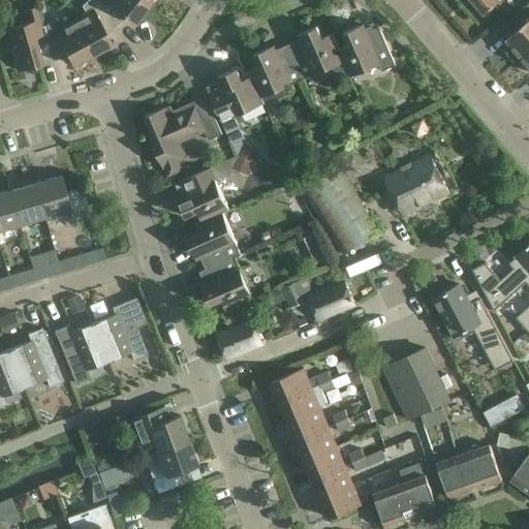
[(86,14),(73,22),(93,55),(112,44),(106,36),(116,28),(91,0),(89,0),(81,7),(86,14)]
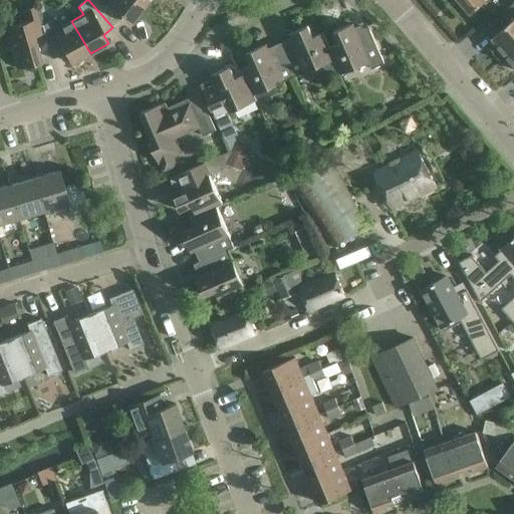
[(145,6),(136,0),(88,0),(112,27),(122,17),(131,23),(145,6)]
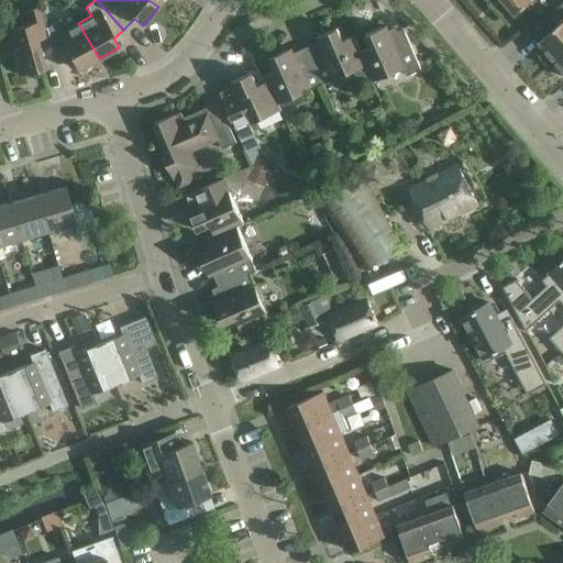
[(501,0),(516,15),(532,0),(531,0),(501,0)]
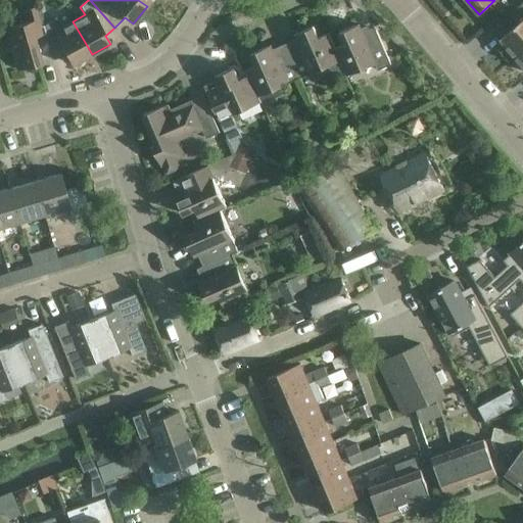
[(505,49),(513,58),(522,49),(522,1),(511,13),(519,22),(501,39),(507,47),(505,49)]
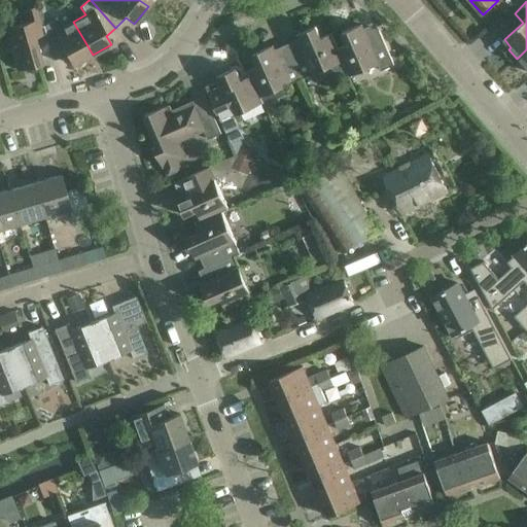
[(5,29),(18,71),(42,64),(34,38),(45,34),(43,28),(37,6),(25,10),(29,23),(5,29)]
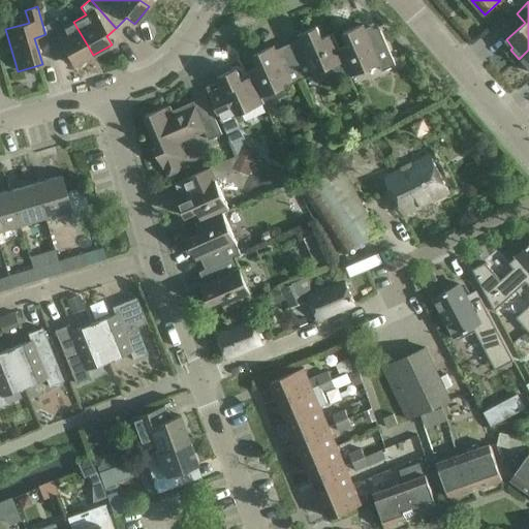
[(68,57),(73,65),(93,55),(73,22),(63,27),(58,20),(43,28),(45,34),(54,61),(68,57)]
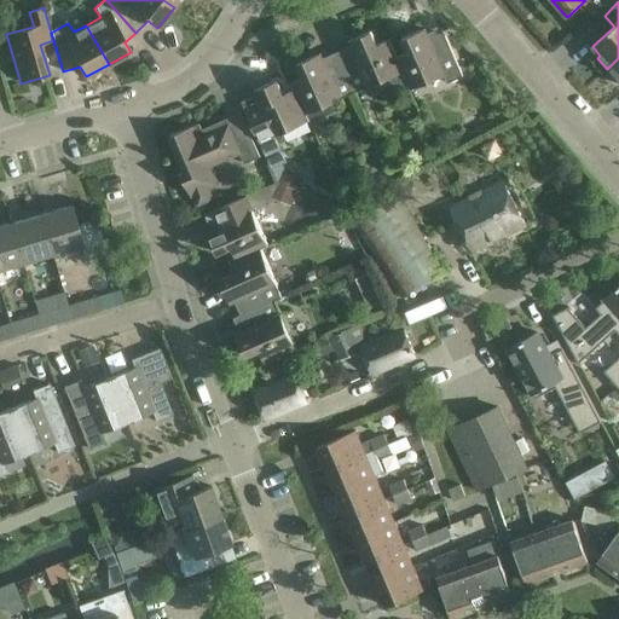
[(463,77),(445,35),(431,42),(424,29),(401,39),(408,53),(397,58),(403,73),(401,73),(410,91),(444,75),(447,84),(463,77)]
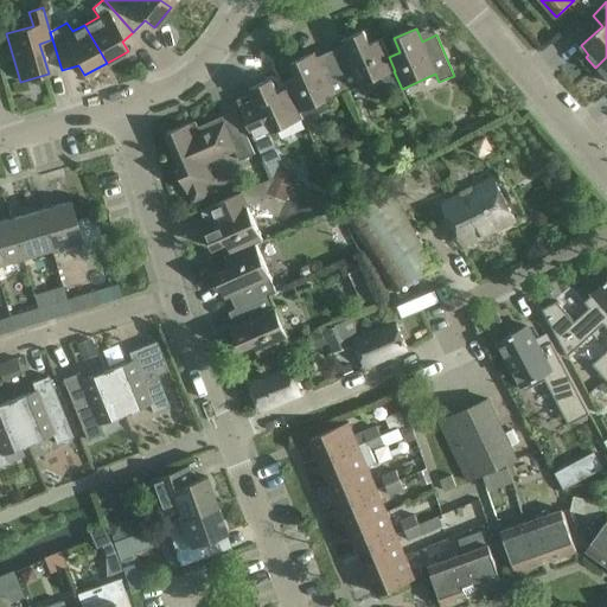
[(347,91),(360,85),(394,71),(395,71),(389,57),(382,39),(370,45),(363,31),(342,40),(347,53),(333,59),(347,91)]
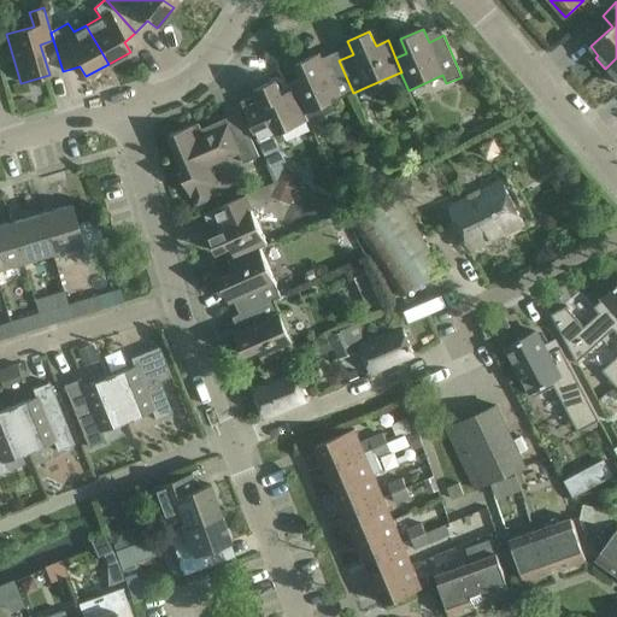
[(9,46),(0,48),(0,59),(0,60),(12,57),(9,46)]
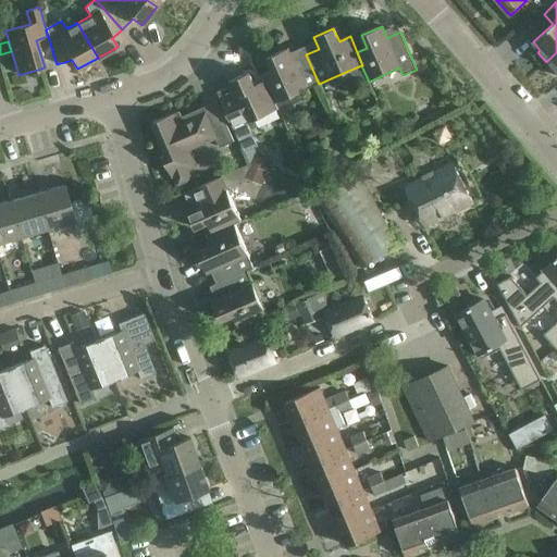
[(262,75),(264,81),(265,81),(275,103),(306,89),(319,84),(306,54),(293,61),(288,48),(268,58),(273,70),(262,75)]
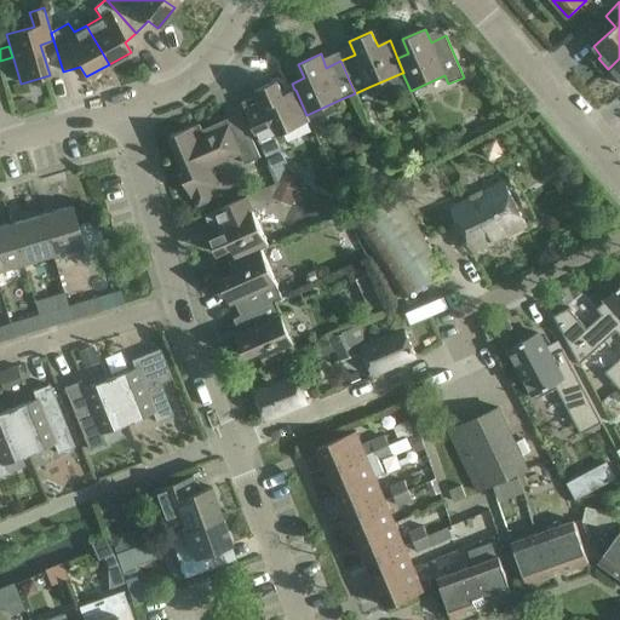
[(619,58),(608,69),(618,81),(619,79),(619,58)]
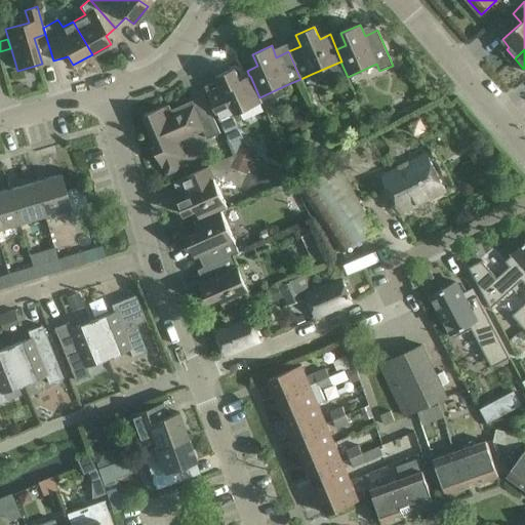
[(207,93),(215,112),(219,121),(232,115),(232,116),(263,103),(259,97),(250,76),(249,76),(240,80),(235,69),(215,77),(220,88),(207,93)]
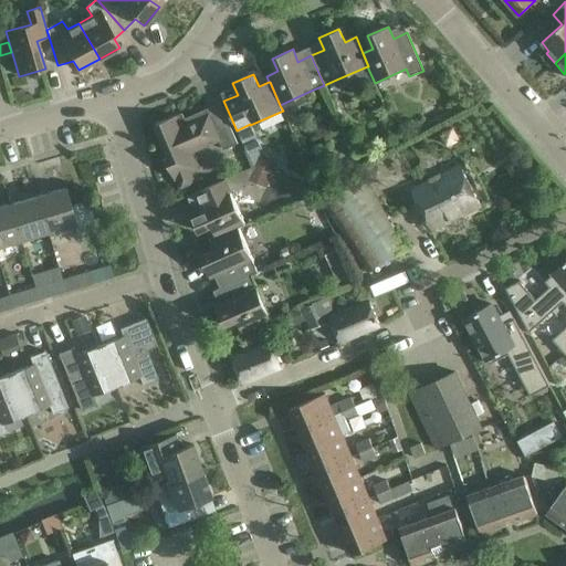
[(223,150),(238,144),(229,124),(220,103),(206,109),(206,111),(179,123),(176,116),(156,125),(169,157),(166,159),(175,179),(177,179),(180,188),(195,181),(190,173),(199,169),(192,152),(219,140),(223,150)]
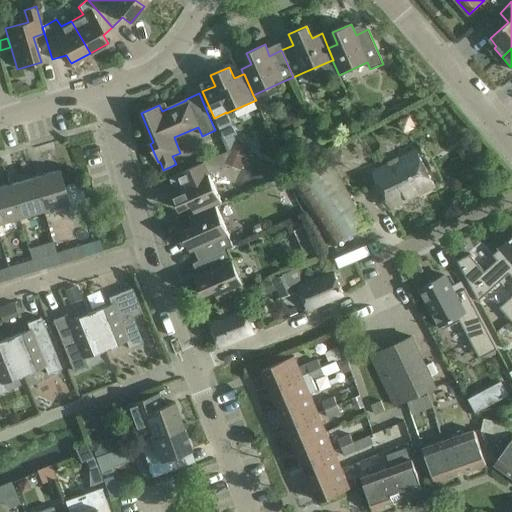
[(228,148),(228,150),(247,158),(253,144),(230,138),(228,148)]
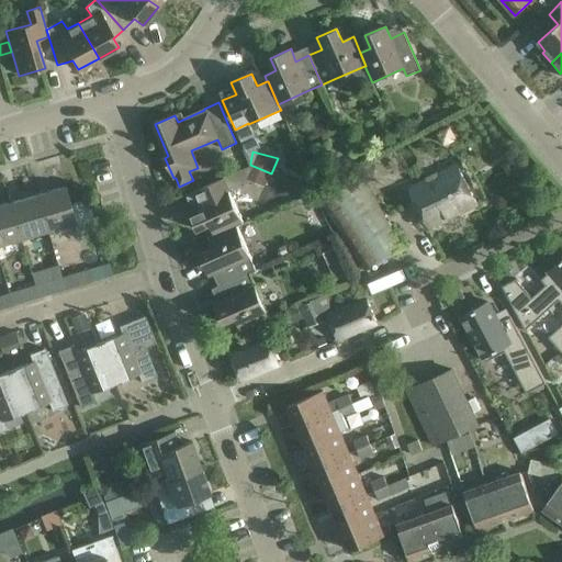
[(457,164),(408,188),(428,228),(478,204),(457,164)]
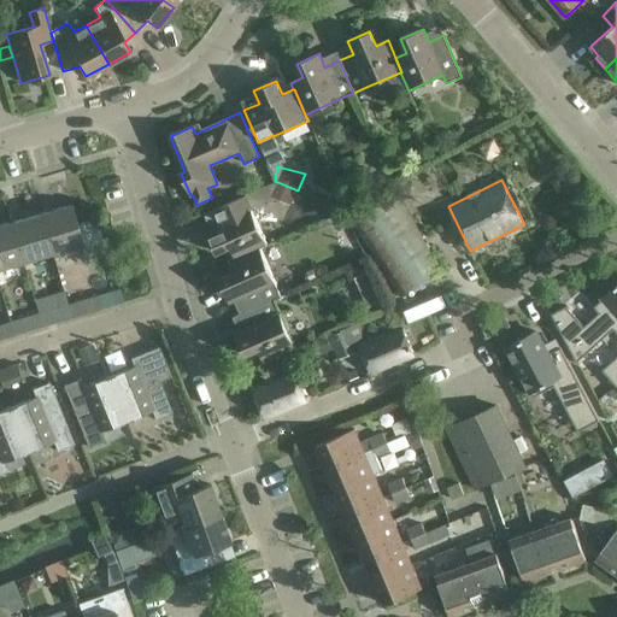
[(398,195),(400,199),(407,201),(412,183),(403,181),(398,195)]
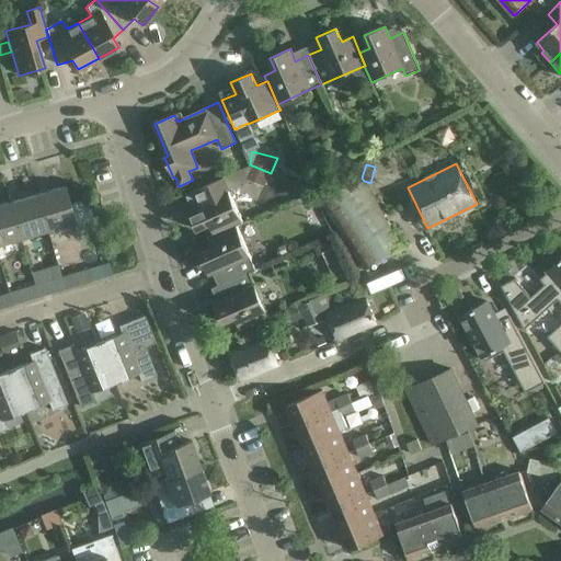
[(249,168),(243,179),(245,180),(255,184),(264,187),(271,174),(250,165),(249,168)]
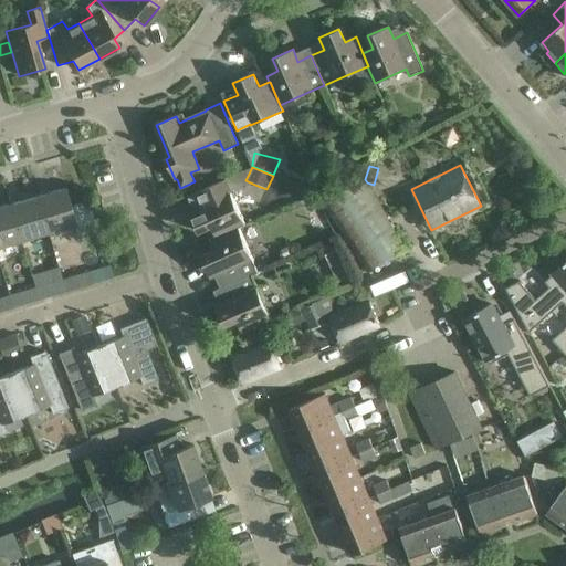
[(362,174),(321,200),(366,273),(408,247),(367,182),(365,179),(362,174)]
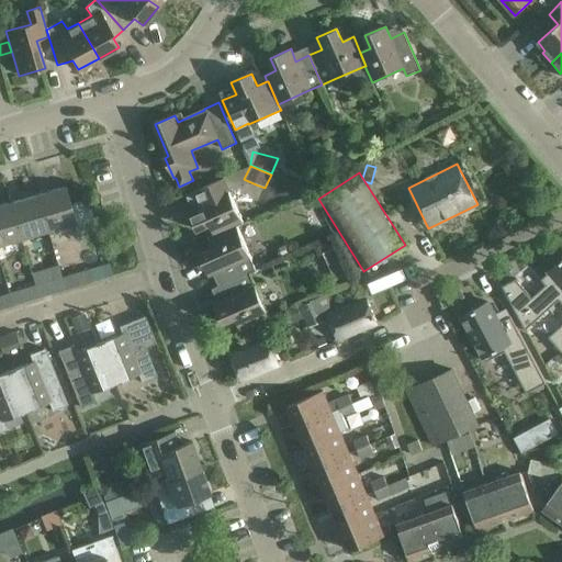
[(188,210),(197,231),(209,225),(214,235),(214,236),(236,225),(237,226),(243,223),(229,191),(228,191),(223,179),(209,184),(214,198),(188,210)]
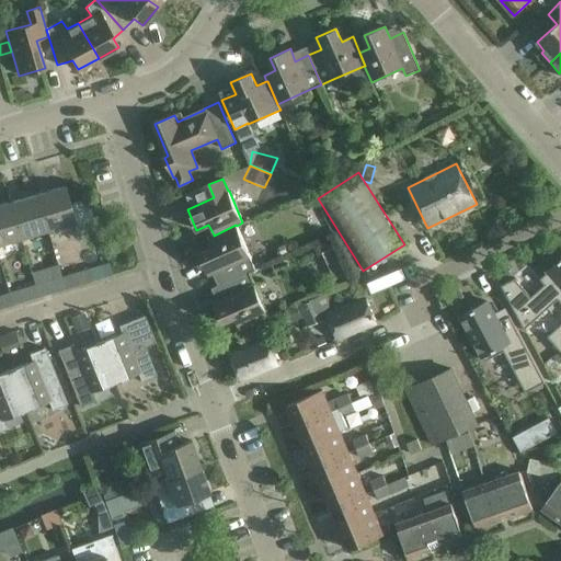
[(36,194),(47,230),(72,222),(76,233),(96,227),(88,198),(69,205),(64,186),(36,194)]
